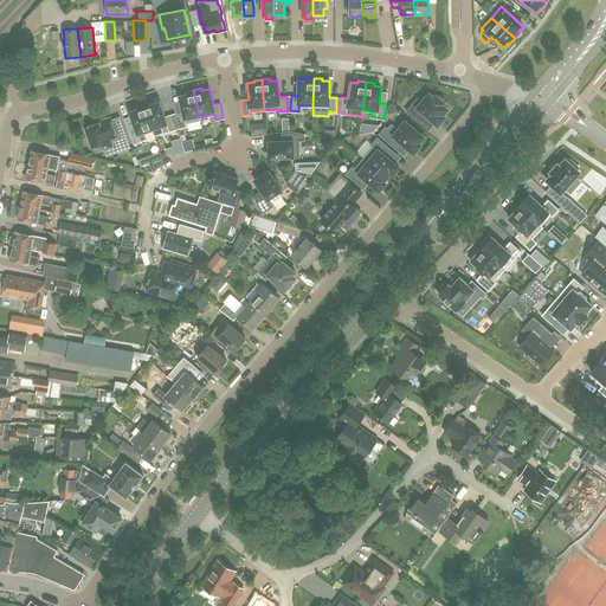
[(182,111),(175,114),(179,128),(186,126),(186,124),(200,121),(200,117),(199,117),(199,115),(193,90),(186,91),(186,94),(179,96),(180,101),(182,111)]
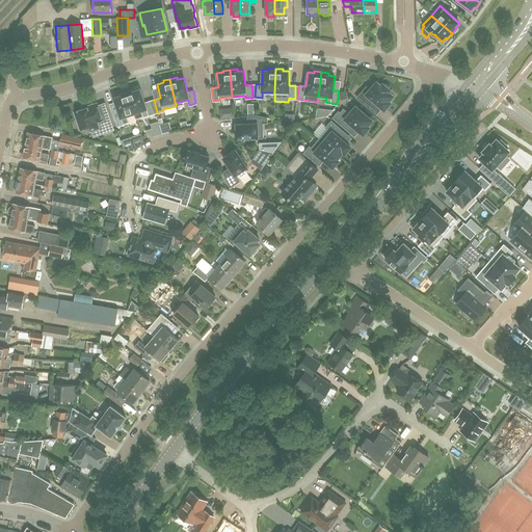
[(388,100),(393,95),(388,90),(390,89),(382,83),(381,85),(376,81),(370,88),(366,85),(356,97),(367,106),(373,99),(384,108),(390,102),(388,100)]
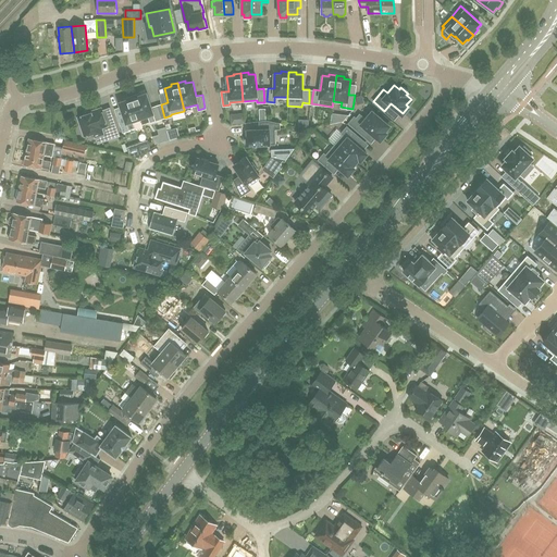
[(139,94),(132,96),(139,118),(140,118),(147,115),(150,123),(162,119),(157,106),(151,108),(146,93),(139,96),(139,94)]
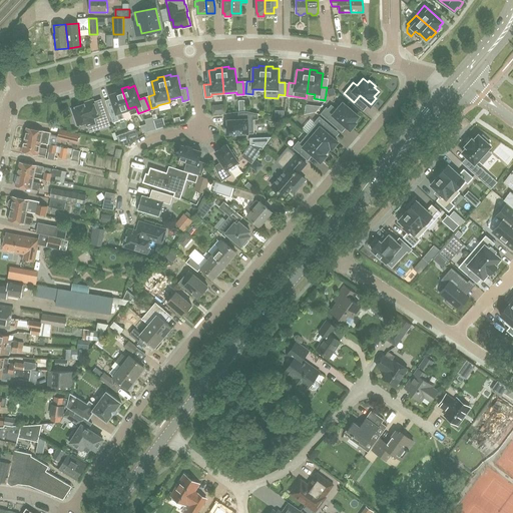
[(129,111),(129,108),(128,108),(121,88),(115,90),(115,92),(109,94),(114,107),(108,109),(112,121),(123,117),(122,113),(129,111)]
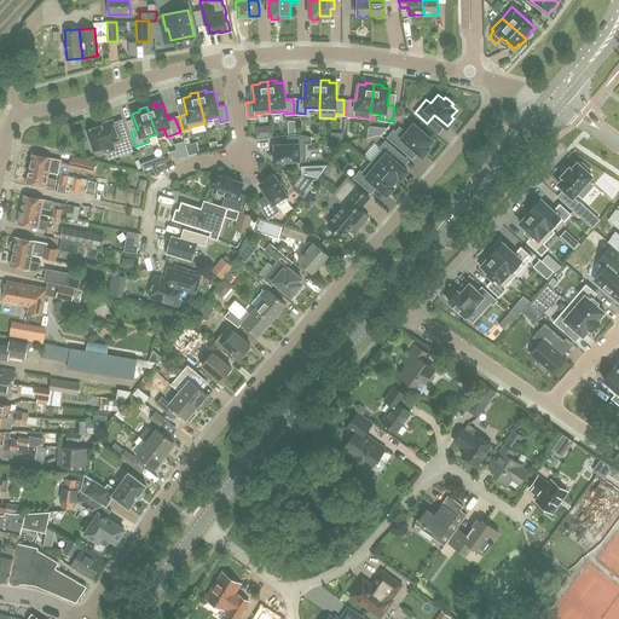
[(116,132),(111,120),(100,123),(100,126),(86,131),(93,151),(104,148),(105,151),(114,149),(115,150),(121,148),(123,155),(133,151),(126,129),(116,132)]
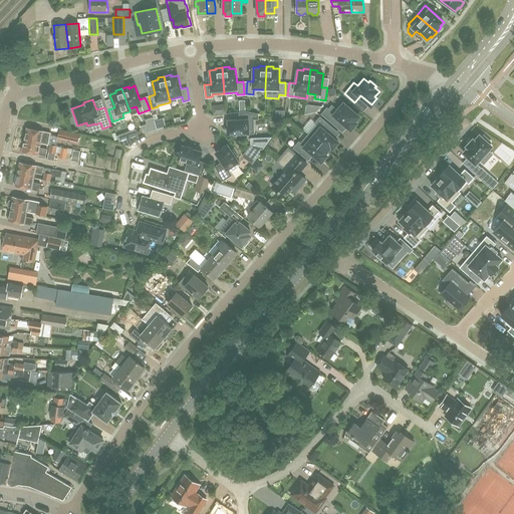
[(328,108),(326,106),(321,112),(335,124),(340,119),(350,129),(356,121),(354,120),(358,115),(343,102),(337,109),(331,104),(328,108)]
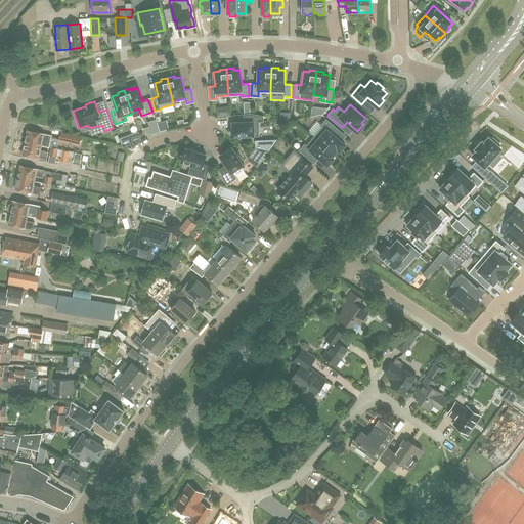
[(218,116),(224,115),(230,115),(229,105),(217,107),(218,116)]
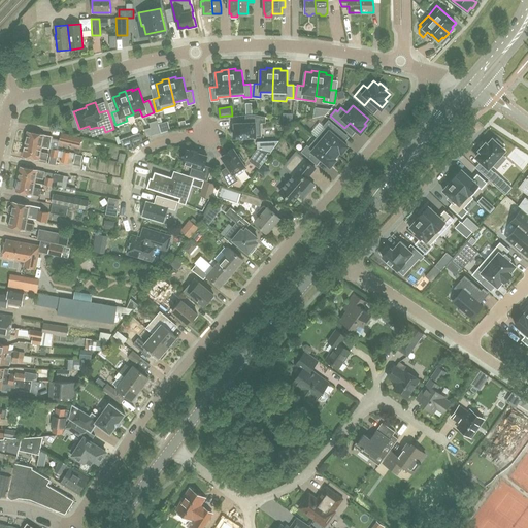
[(249,113),(250,122),(234,122),(234,128),(234,137),(242,136),(242,138),(250,138),(250,136),(261,135),(260,122),(265,121),(265,116),(252,113),(249,113)]
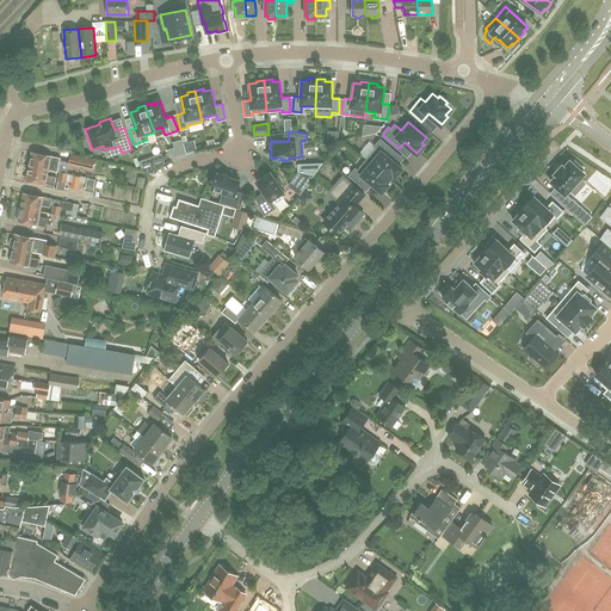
[(395,150),(380,139),(374,146),(376,147),(366,159),(389,178),(393,173),(395,176),(402,167),(389,156),(395,150)]
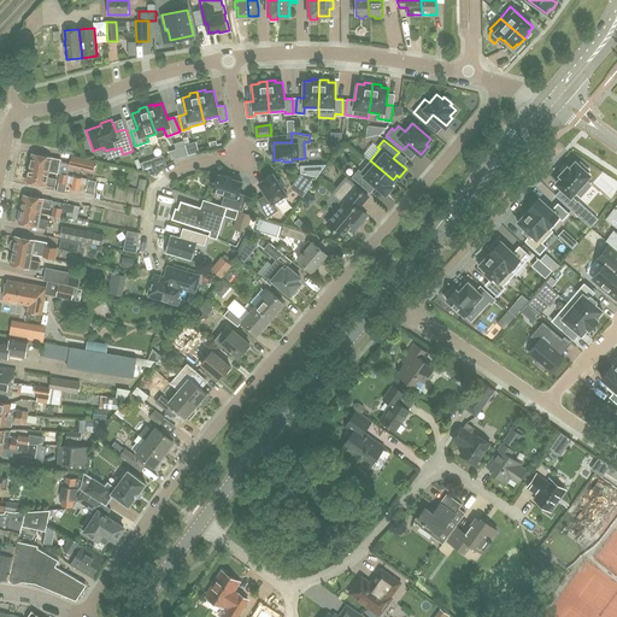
[(180,157),(188,154),(184,144),(177,146),(180,157)]
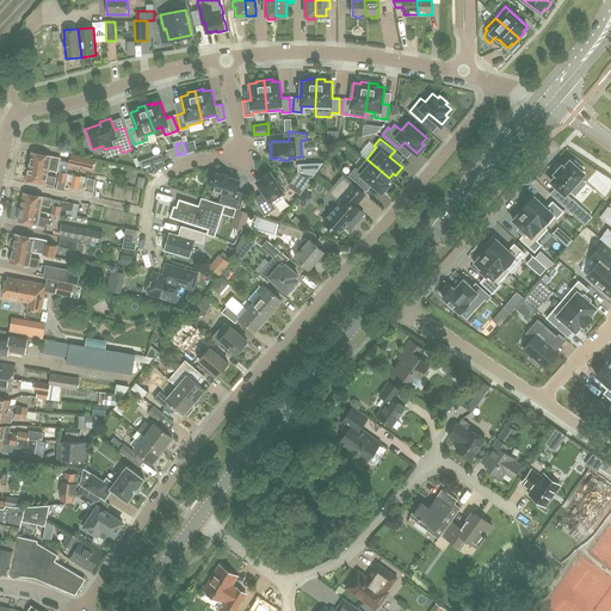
[(48,170),(57,172),(60,158),(31,152),(29,166),(48,170)]
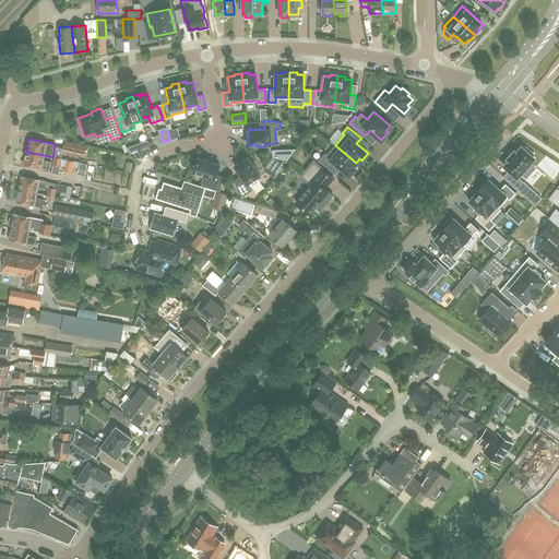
[(63,150),(84,155),(86,146),(66,141),(63,150)]
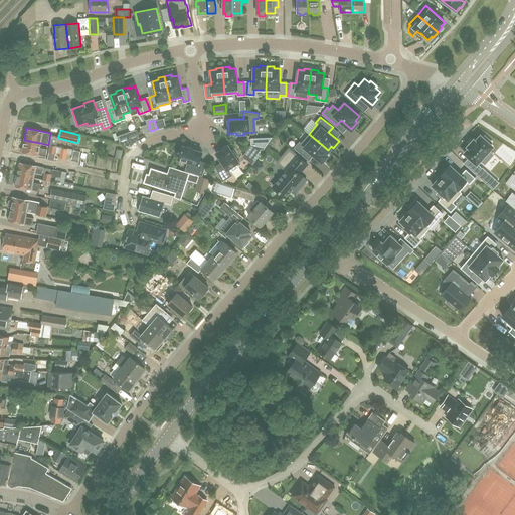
[(130,146),(125,133),(117,136),(120,144),(122,144),(127,145),(130,146)]
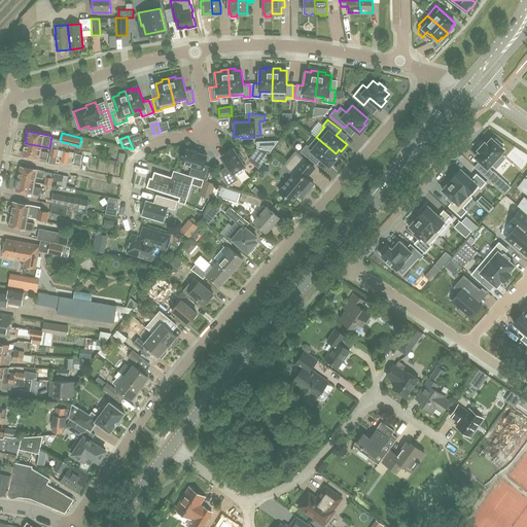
[(336,153),(316,137),(308,146),(306,144),(301,150),(314,162),(318,155),(329,165),(335,159),(332,156),(336,153)]
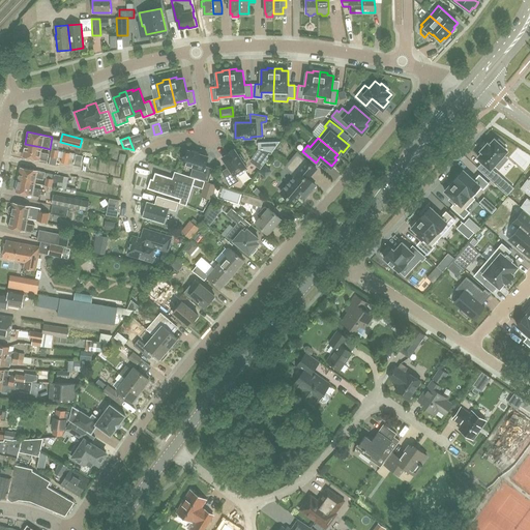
[(483,152),(478,158),(491,169),(495,165),(499,169),(508,159),(503,155),(507,151),(504,149),(506,147),(499,140),(497,142),(495,140),(490,146),(489,144),(481,151),(483,152)]
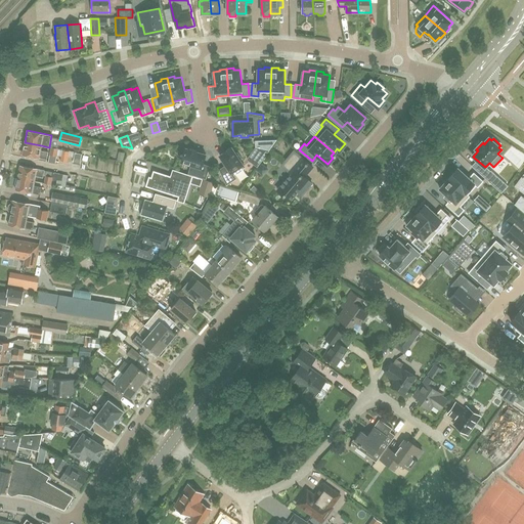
[(256,140),(256,146),(269,149),(276,139),(256,140)]
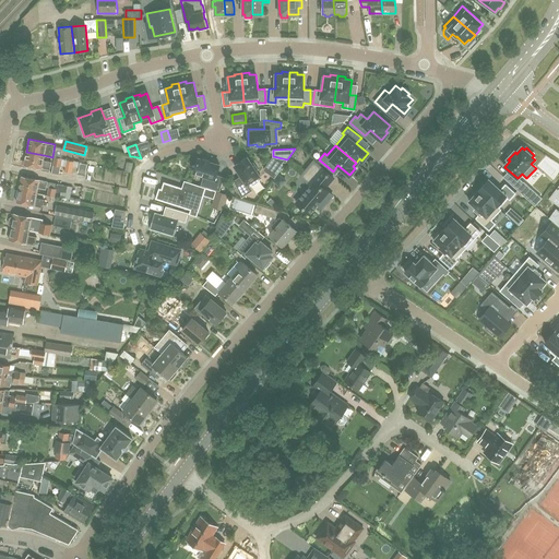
[(43,161),(44,155),(26,152),(24,165),(42,168),(49,170),(51,163),(43,161)]
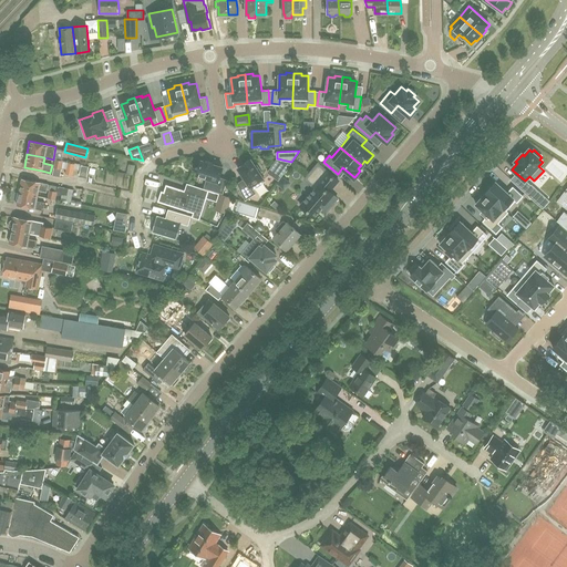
[(238,167),(247,181),(239,186),(245,199),(254,193),(251,188),(265,179),(259,172),(261,171),(257,164),(255,165),(250,158),(243,163),(243,164),(238,167)]
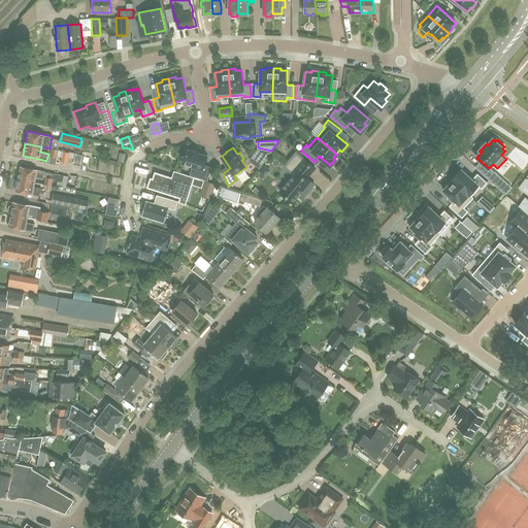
[(258,147),(250,160),(259,167),(271,151),(258,147)]
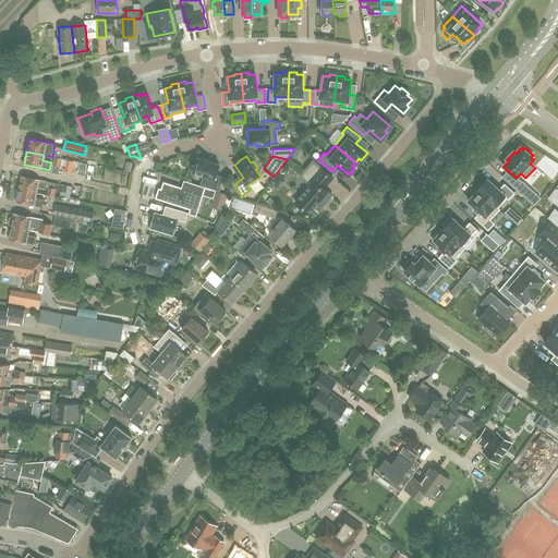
[(73,161),(61,159),(61,158),(55,157),(53,165),(60,166),(65,167),(64,170),(71,172),(73,161)]
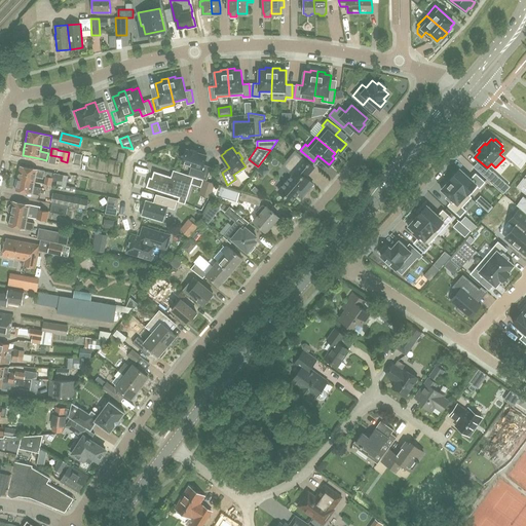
[(182,161),(192,164),(190,173),(207,179),(210,166),(203,164),(207,154),(197,151),(189,148),(189,149),(187,148),(182,161)]
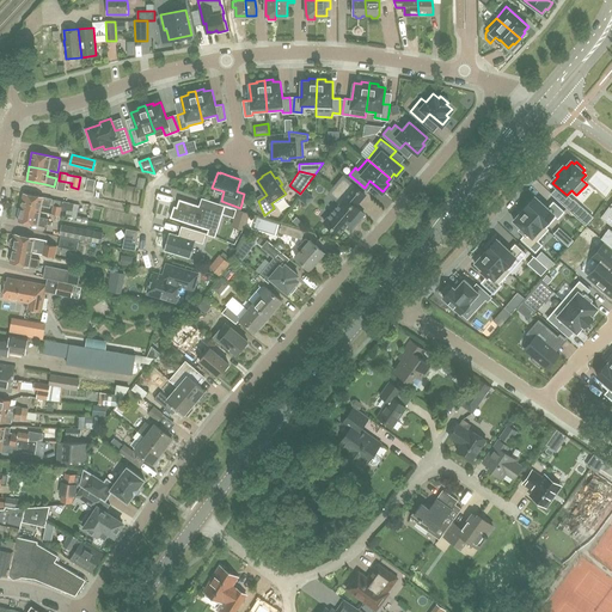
[(363,194),(365,195),(365,194),(343,176),(329,193),(341,202),(338,203),(337,203),(332,208),(334,209),(324,220),(340,233),(353,218),(356,221),(365,213),(354,204),(363,194)]
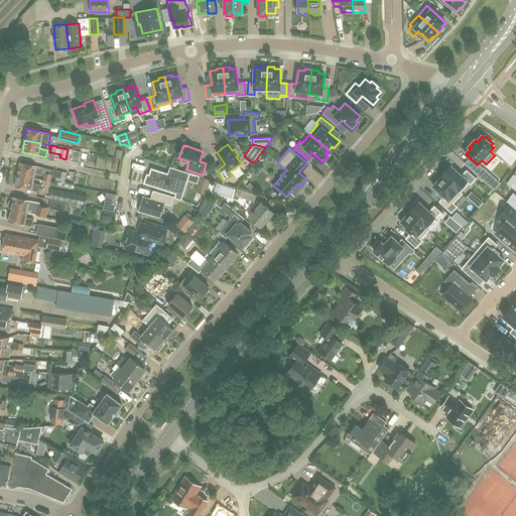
[(143,174),(145,158),(134,157),(132,172),(143,174)]
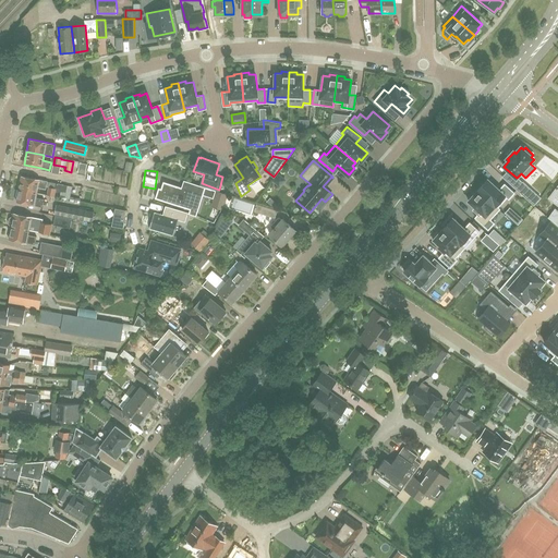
[(47,194),(55,196),(65,197),(68,185),(48,181),(39,179),(22,176),(19,189),(37,192),(38,187),(46,189),(47,186),(48,187),(47,194)]
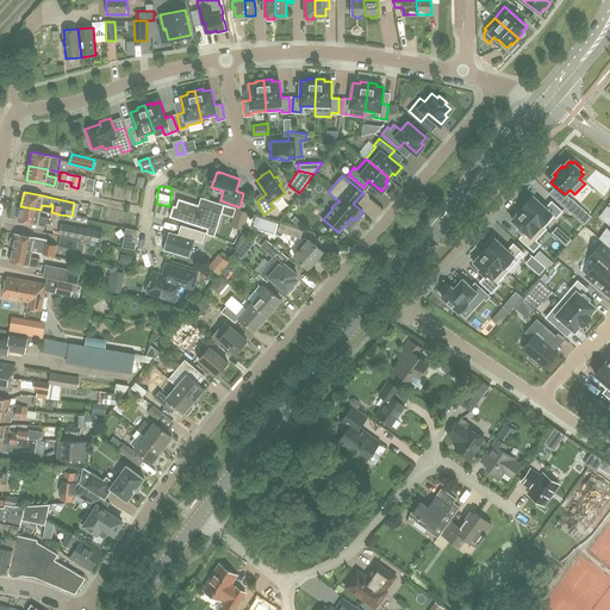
[(534,195),(523,207),(546,229),(546,228),(545,226),(554,216),(555,217),(562,211),(552,200),(546,207),(534,195)]
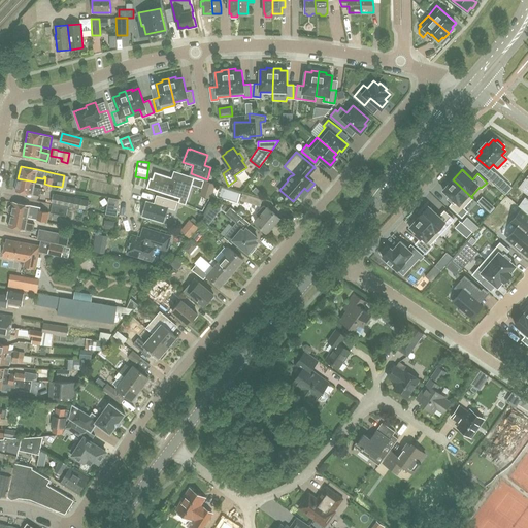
[(192,185),(192,184),(175,178),(174,179),(172,178),(167,177),(167,175),(155,171),(152,179),(151,179),(149,186),(147,186),(146,188),(165,194),(166,192),(171,194),(170,195),(179,198),(180,198),(183,191),(190,193),(192,185)]
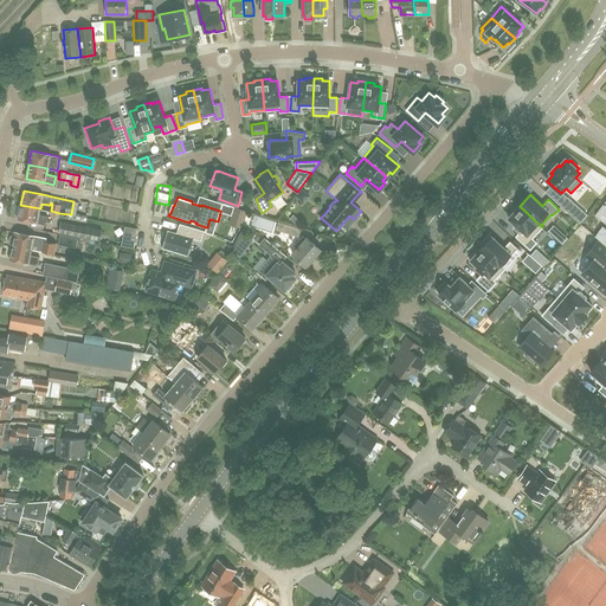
[(567,198),(561,205),(573,217),(580,208),(568,198),(567,198)]
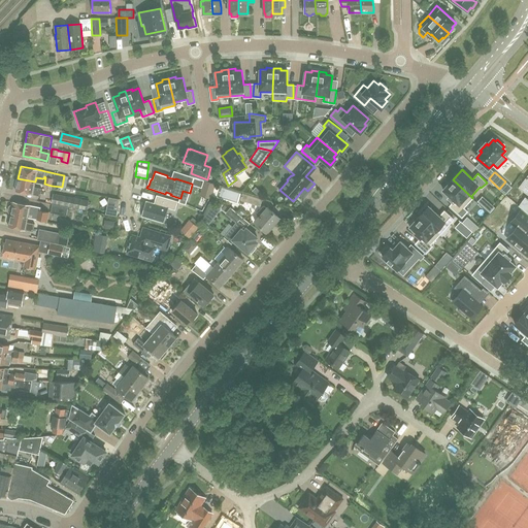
[(34,187),(35,182),(18,178),(15,191),(32,194),(40,196),(41,188),(34,187)]
